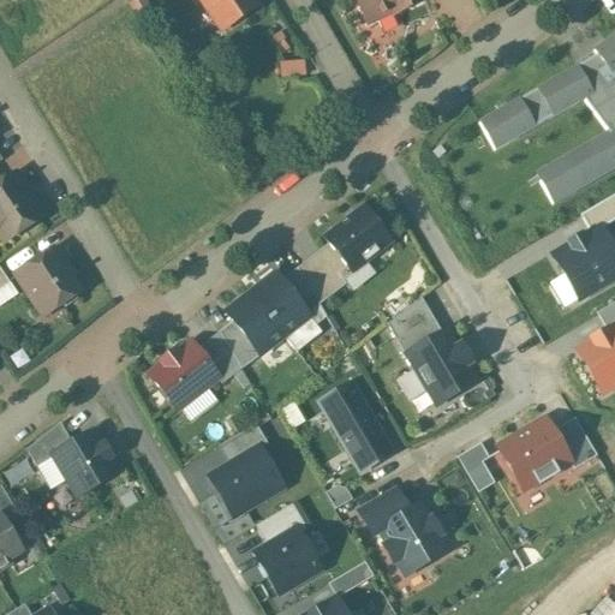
[(198,0),(214,22),(225,15),(239,17),(256,6),(252,0),(198,0)]
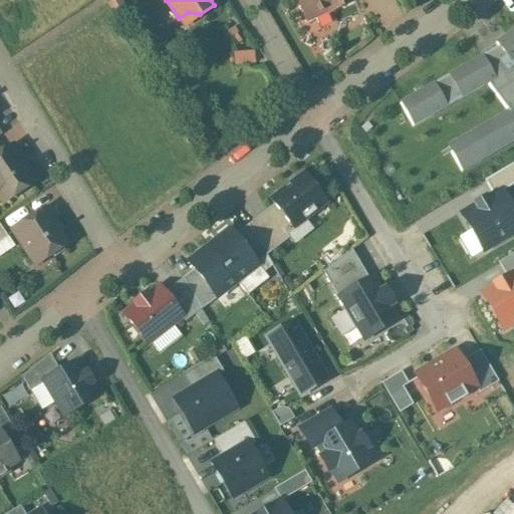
[(296,0),(299,5),(306,2),(313,16),(326,9),(327,12),(351,0),(296,0)]
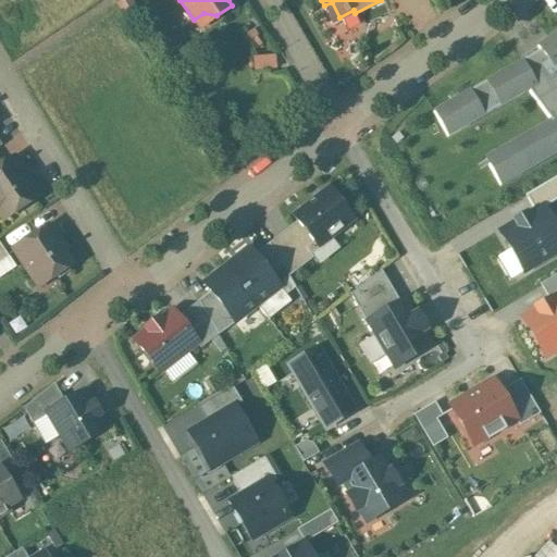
[(556,72),(556,32),(536,48),(540,51),(556,73),(556,72)]
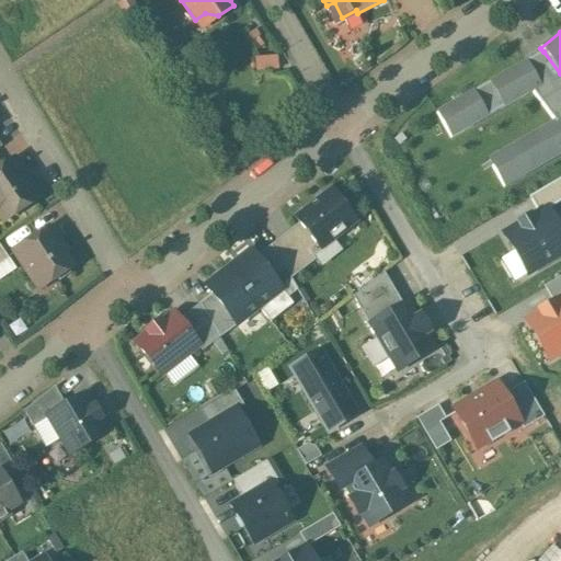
[(539,88),(560,73),(544,52),(459,100),(454,103),(436,113),(450,139),(531,92),(539,88)]
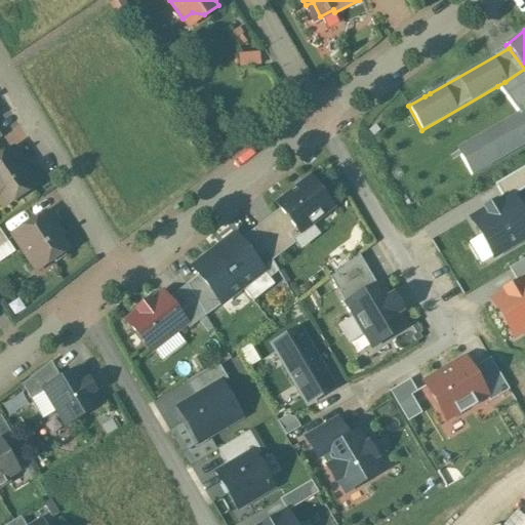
[(238,52),(239,64),(260,63),(259,51),(238,52)]
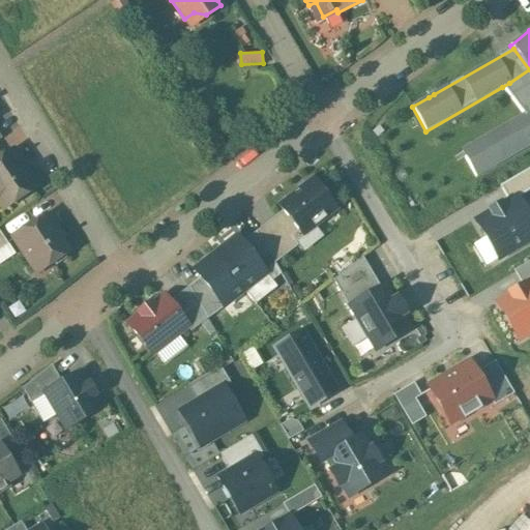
[(529,112),(529,68),(529,69),(509,83),(502,87),(524,116),(529,112)]
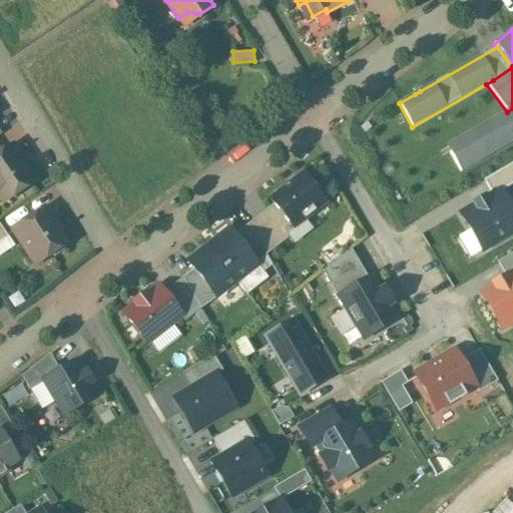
[(412,90),(415,94),(420,91),(420,90),(433,80),(430,77),(412,90)]
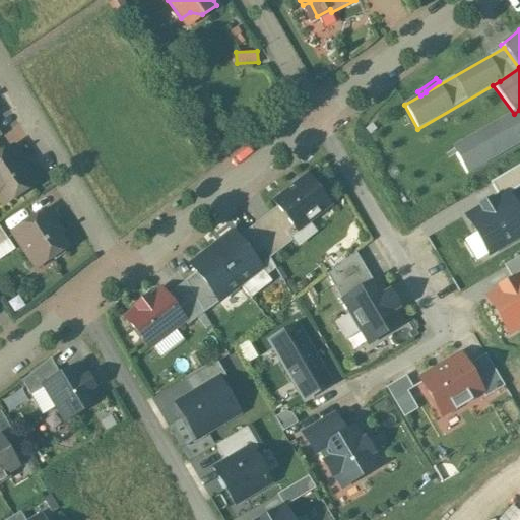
[(519,110),(514,114),(464,141),(467,147),(456,154),(467,174),(519,143),(519,110)]
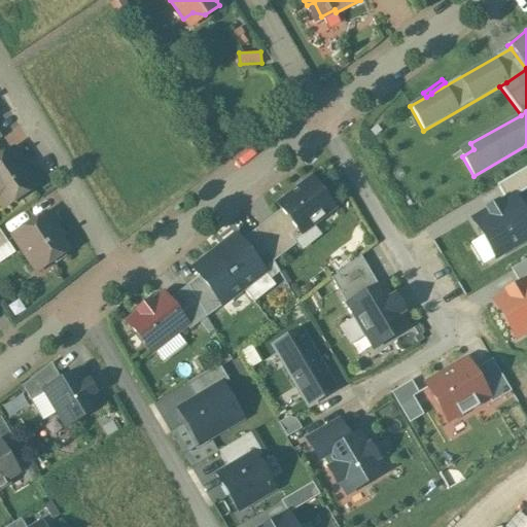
[(1,156),(0,156),(0,199),(4,206),(34,186),(26,173),(26,171),(22,165),(18,164),(15,160),(16,156),(11,149),(1,156)]
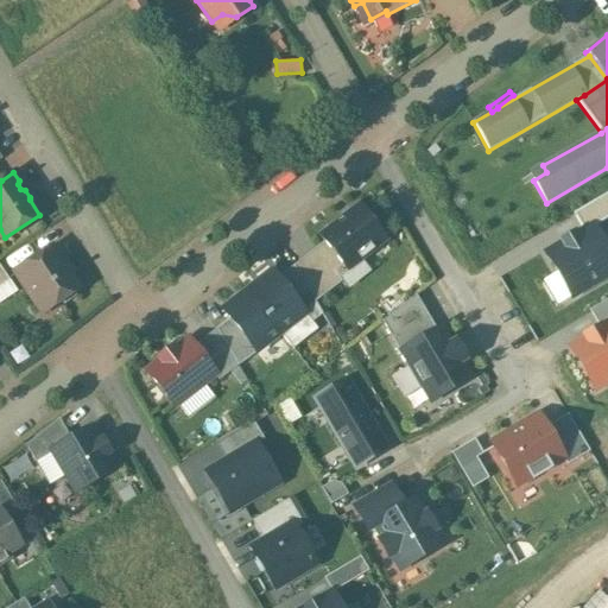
[(359,202),(317,235),(322,242),(346,272),(387,240),(359,202)]
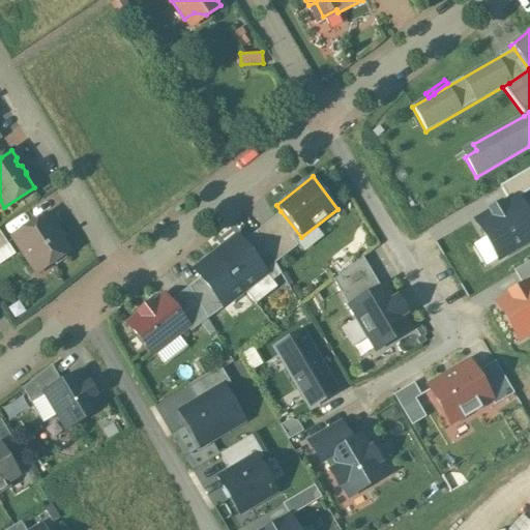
[(529,212),(519,194),(475,218),(501,262),(529,245),(529,212)]
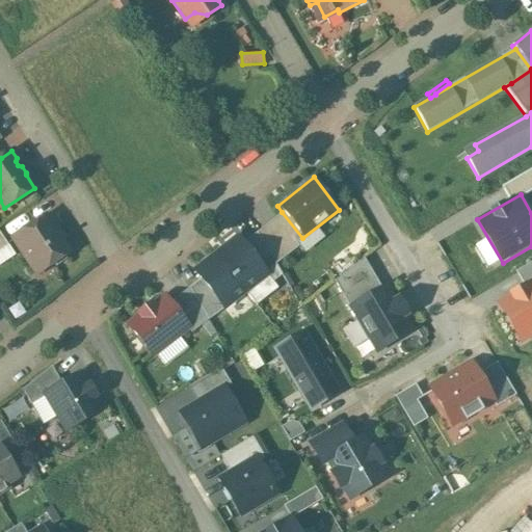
[(302,238),(282,212),(257,232),(275,264),(298,245),(296,243),(302,238)]
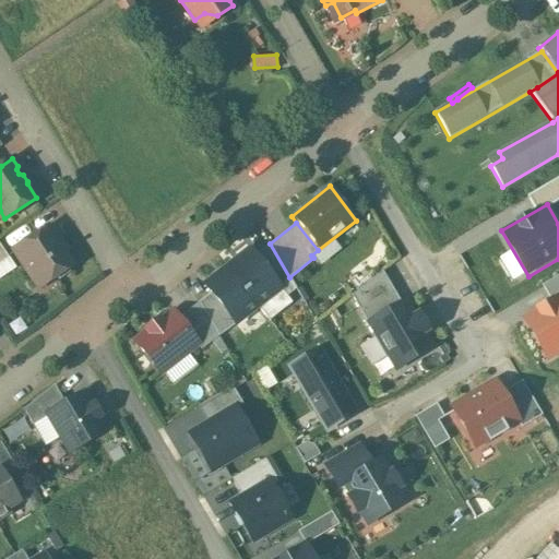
[(46,227),(13,250),(36,284),(46,276),(59,280),(69,273),(71,265),(71,264),(62,251),(66,250),(58,239),(56,241),(46,227)]
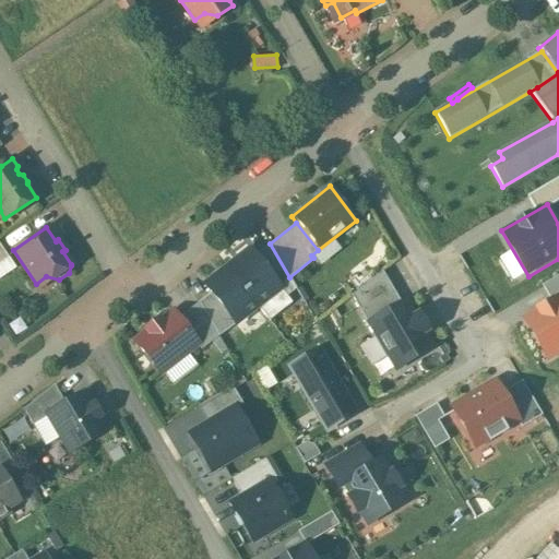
[(281,289),(286,296),(296,289),(289,277),(270,244),(254,256),(281,289)]
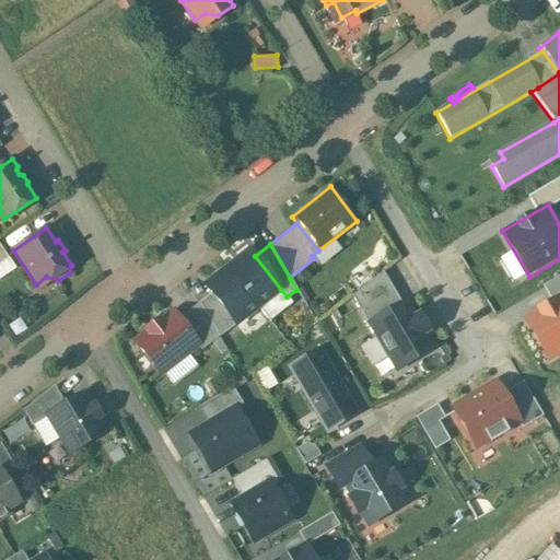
[(249,248),(226,266),(258,307),(281,290),(255,256),(249,248)]
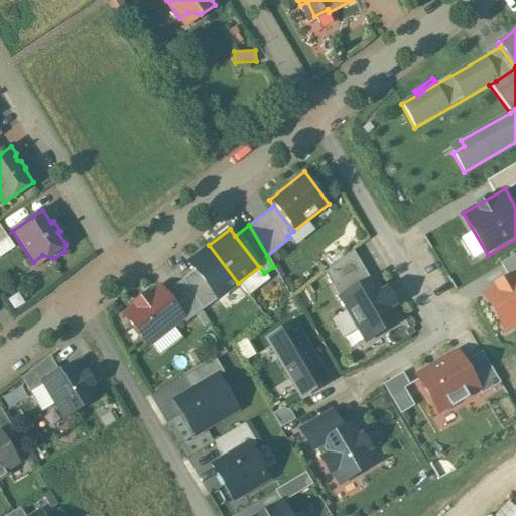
[(209,245),(187,262),(195,270),(217,299),(238,283),(209,245)]
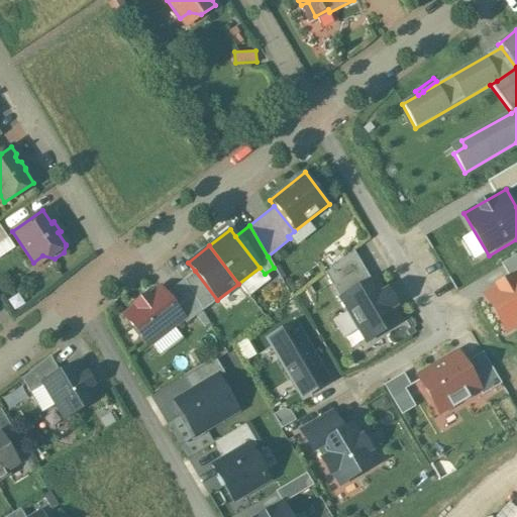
[(265,274),(260,268),(238,284),(248,297),(270,280),(265,274)]
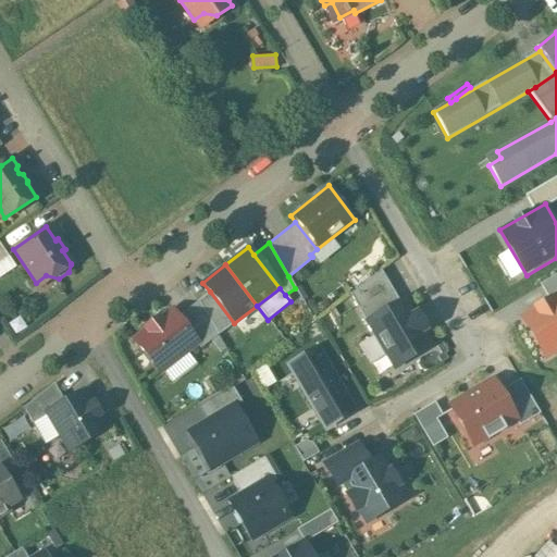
[(234,323),(210,292),(197,301),(217,335),(234,323)]
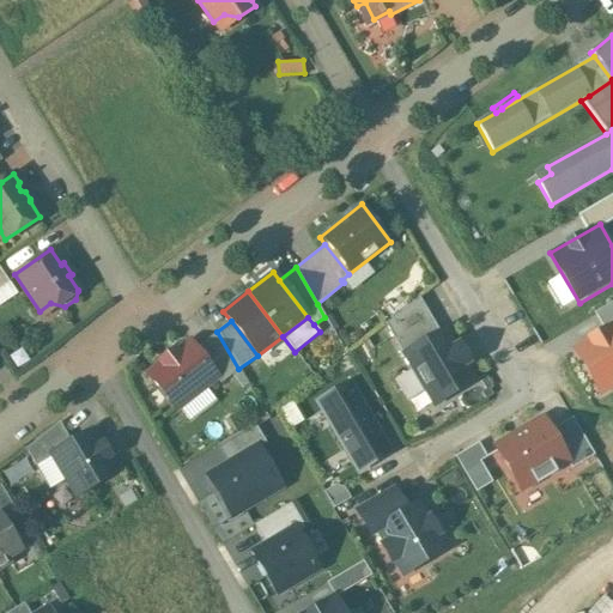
[(612,325),(574,349),(606,401),(612,396),(612,325)]
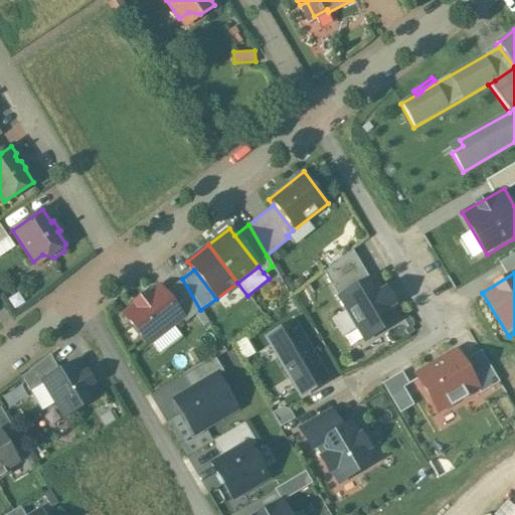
[(182,279),(163,294),(182,317),(181,318),(185,322),(200,310),(182,279)]
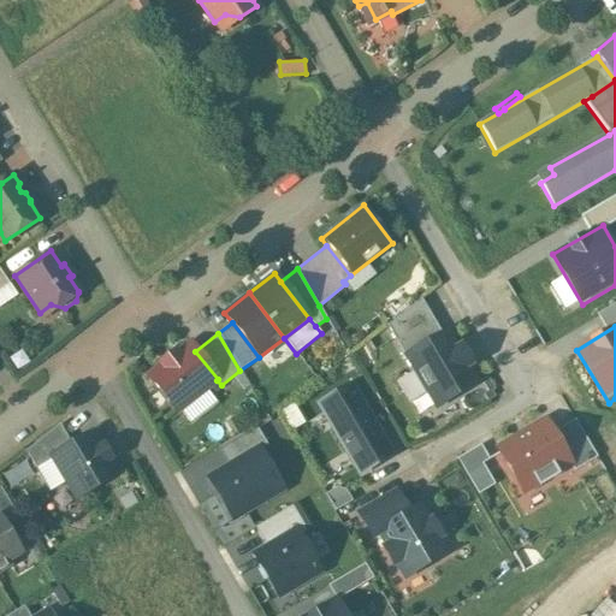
[(486,390),(456,337),(412,363),(442,415),(486,390)]
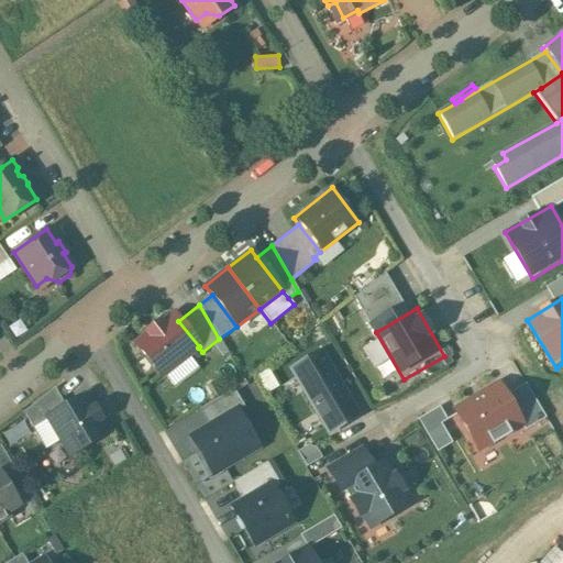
[(147,333),(134,343),(159,376),(198,348),(199,346),(178,321),(173,313),(159,323),(158,322),(146,332),(147,333)]
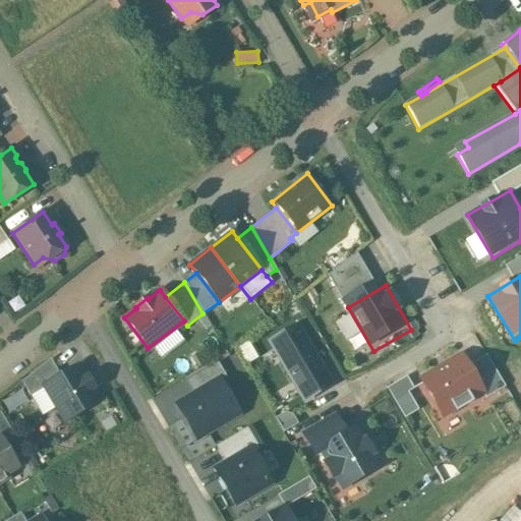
[(323,388),(296,343),(259,365),(285,409),(323,388)]
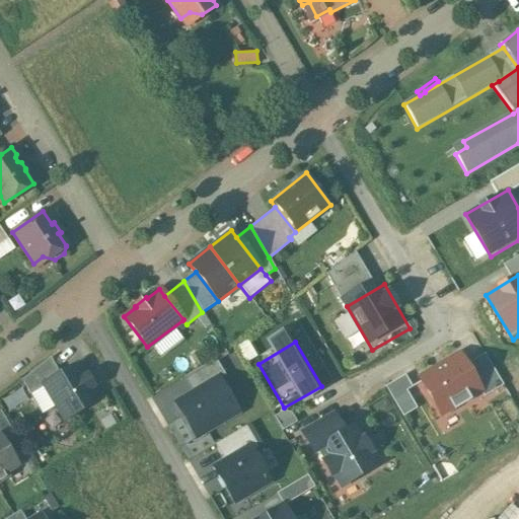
[(464,352),(420,377),(445,422),(490,396),(464,352)]
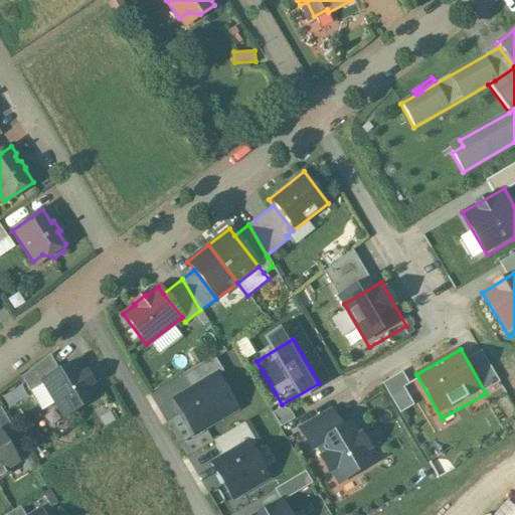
[(29,391),(43,383),(42,381),(59,372),(49,354),(20,376),(29,391)]
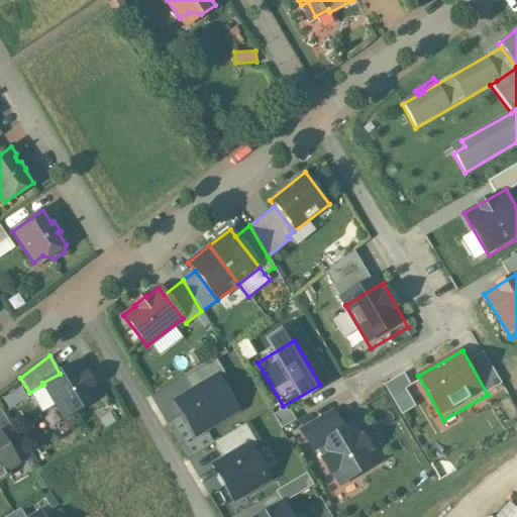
[(60,374),(42,383),(43,385),(64,418),(97,399),(90,387),(92,386),(86,374),(83,376),(76,365),(60,374)]
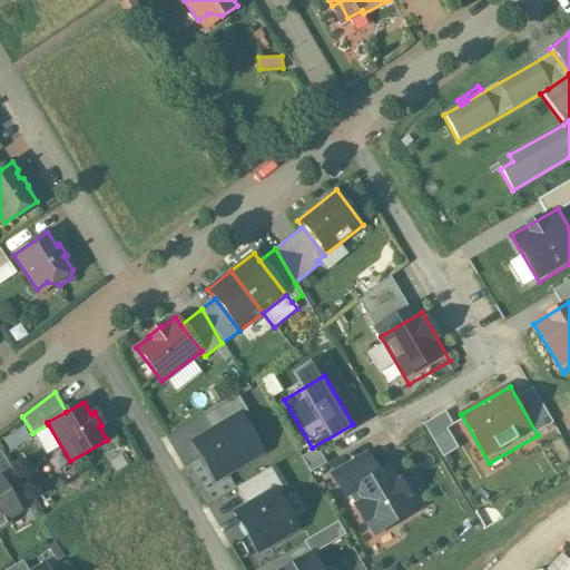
[(241,420),(192,448),(215,489),(264,461),(241,420)]
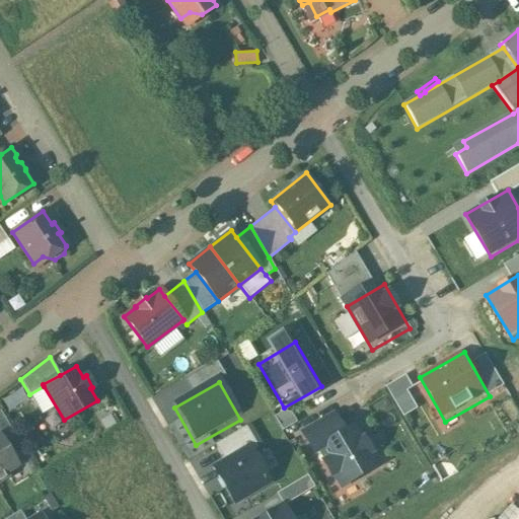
[(381,475),(356,429),(346,434),(335,413),(295,434),(310,462),(320,457),(323,462),(319,466),(328,484),(335,479),(344,496),(381,475)]
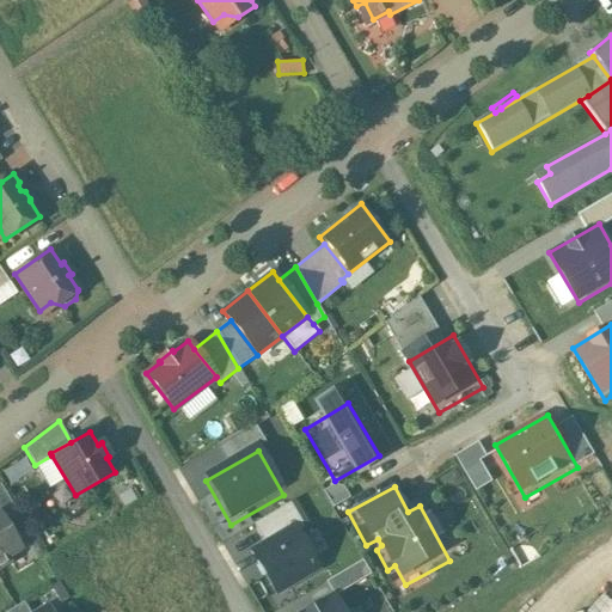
[(0,513),(0,568),(10,562),(7,558),(22,549),(0,513)]
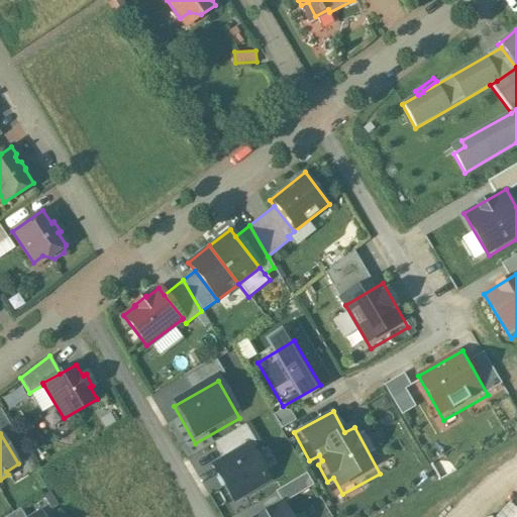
[(250,447),(207,473),(228,510),(273,484),(250,447)]
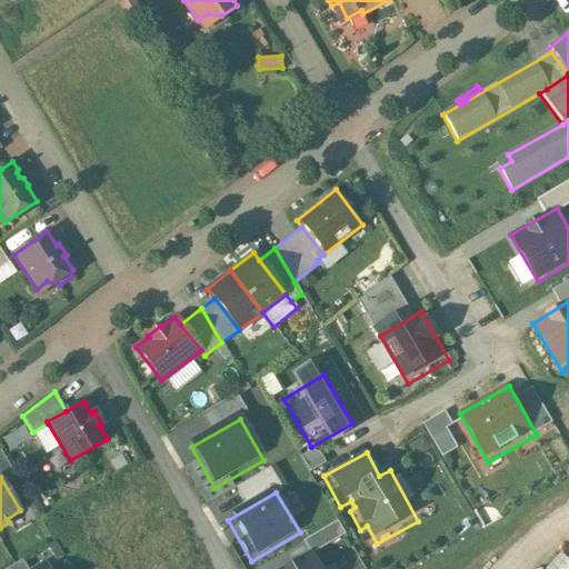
[(322,568),(312,552),(282,568),(322,568)]
